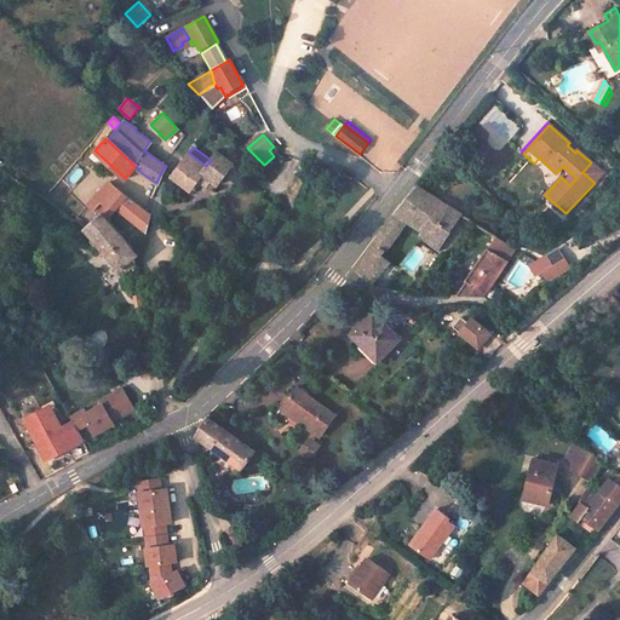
[(206,166),(188,153),(171,176),(189,190),(194,184),(201,173),(210,179),(217,184),(227,172),(233,164),(217,151),(211,160),(206,166)]
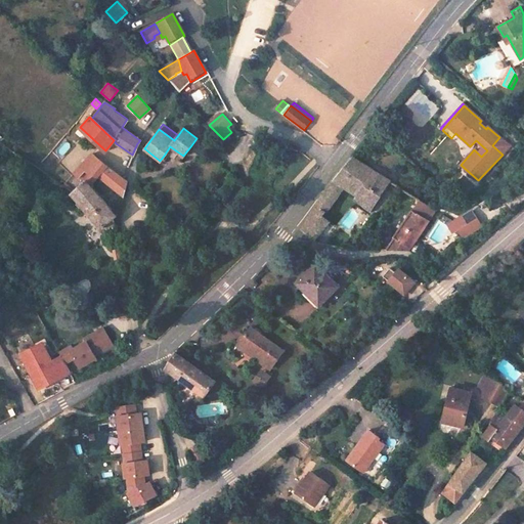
[(492,145),(503,155),(509,146),(499,137),(492,145)]
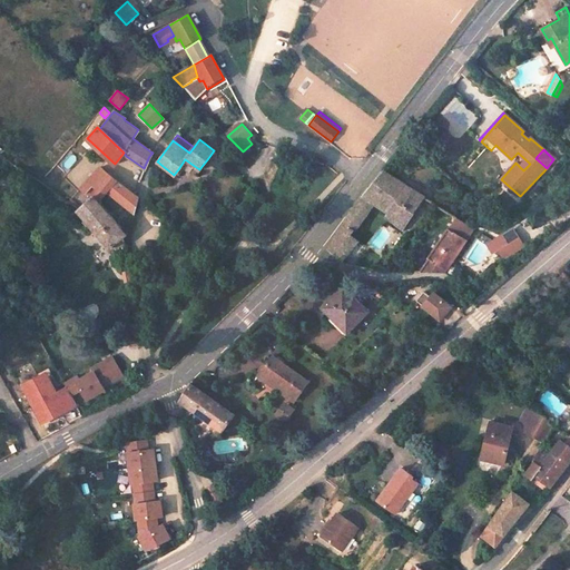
[(193,165),(185,159),(178,169),(180,172),(184,167),(188,170),(193,165)]
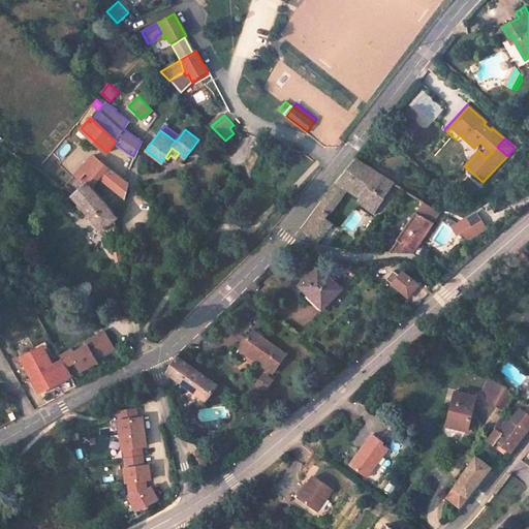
[(100,161),(93,155),(72,176),(83,186),(87,182),(86,181),(100,161)]
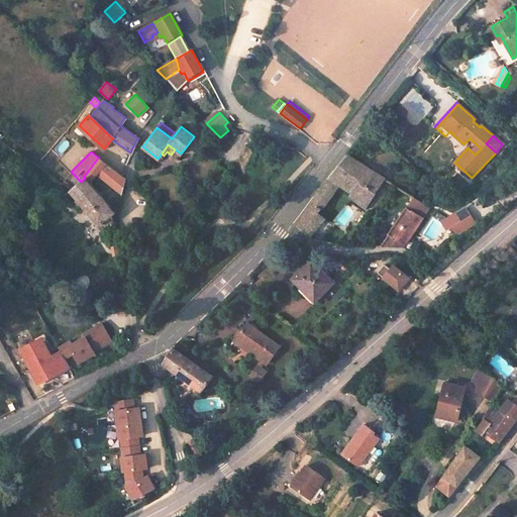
[(385,180),(348,156),(329,179),(338,186),(339,186),(340,184),(352,191),(351,193),(360,198),(356,204),(357,205),(365,209),(385,180)]
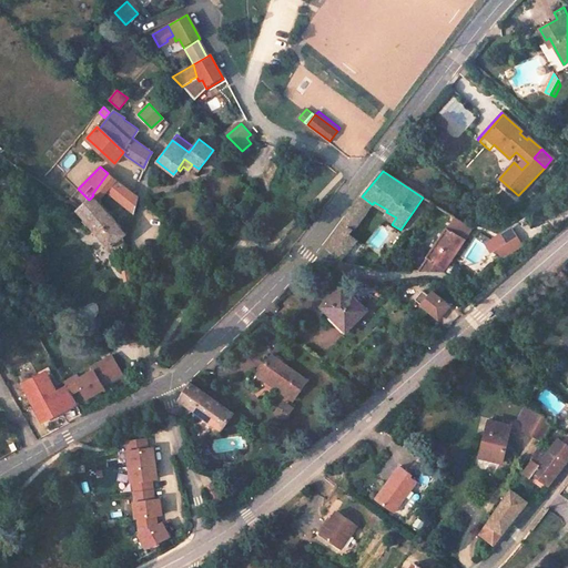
[(133,193),(108,173),(92,194),(93,195),(89,200),(78,210),(109,247),(123,235),(124,233),(97,201),(107,192),(133,213),(138,196),(133,193)]
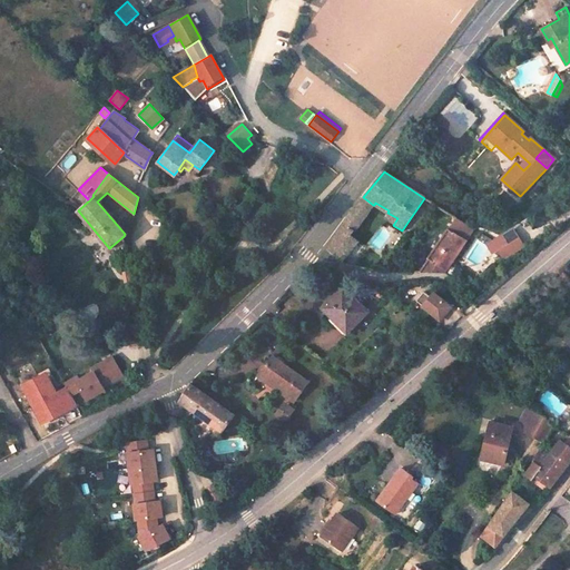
[(373,205),(363,197),(347,215),(343,223),(354,231),(373,205)]
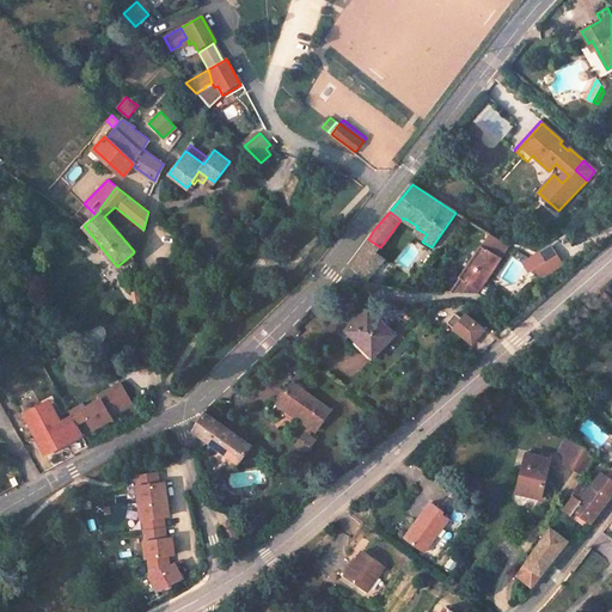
[(261,222),(255,218),(250,224),(256,228),(261,222)]
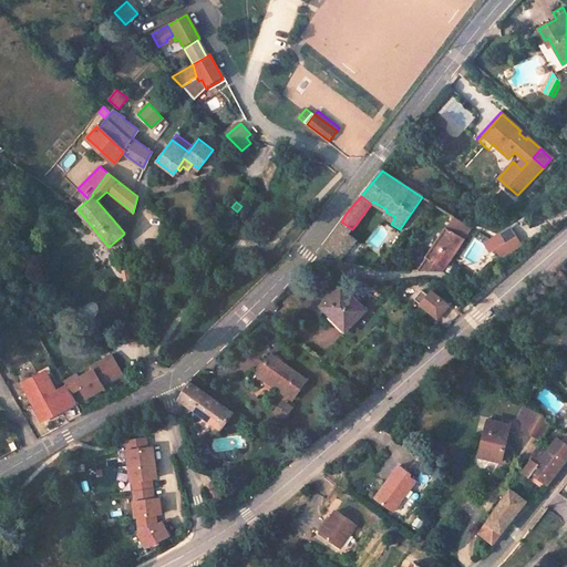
[(387,209),(373,202),(372,204),(385,213),(384,215),(391,224),(395,217),(385,212),(387,209)]
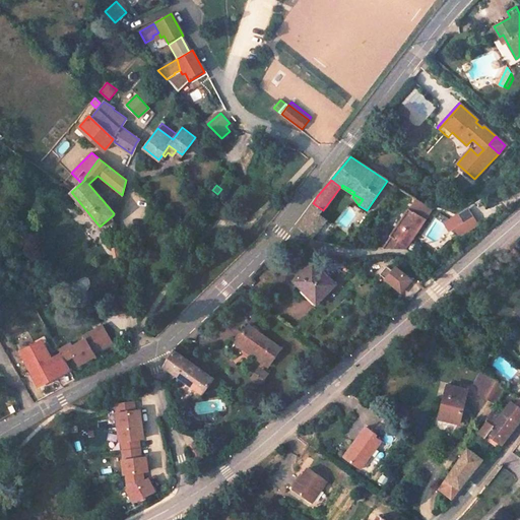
[(212,190),(209,189),(206,192),(214,198),(217,194),(212,190)]
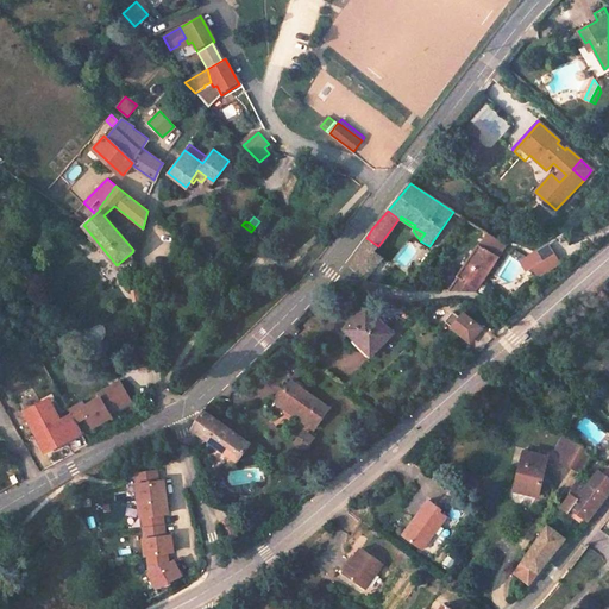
[(506,245),(488,233),(479,245),(478,244),(457,276),(458,277),(449,292),(473,292),(506,245)]
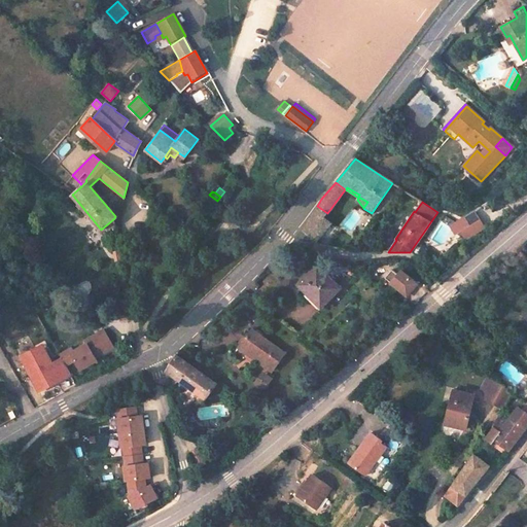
[(327,213),(317,206),(314,213),(304,232),(309,236),(322,219),(327,213)]
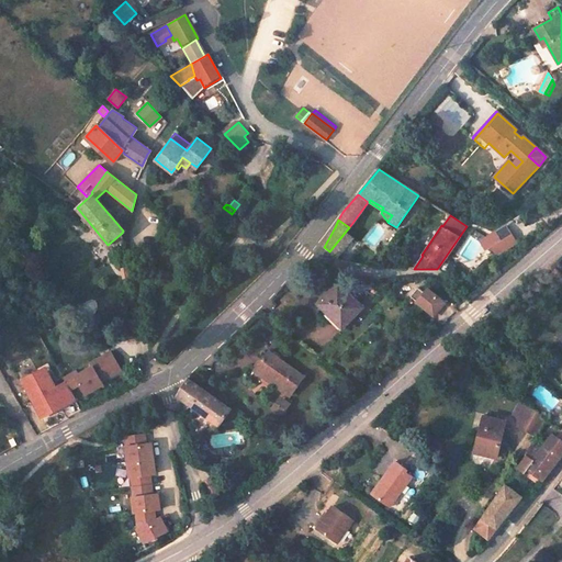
[(509,224),(482,238),(493,258),(520,243),(509,224)]
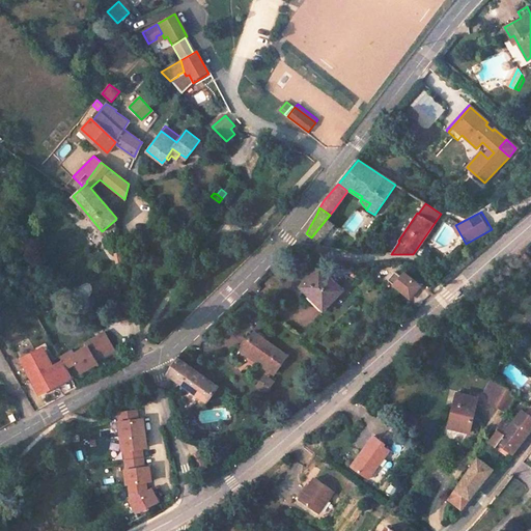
[(333,225),(325,221),(311,238),(317,244),(333,225)]
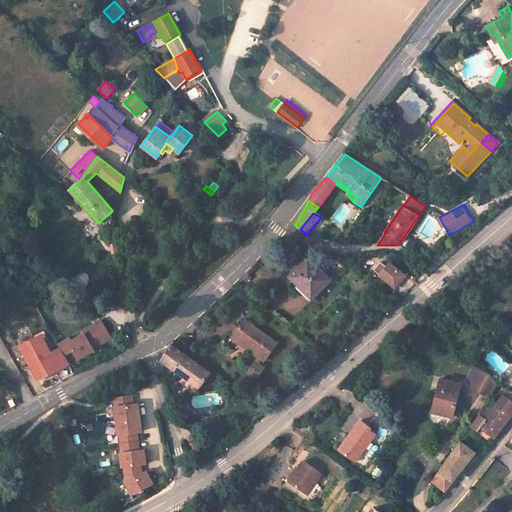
[(327,221),(321,217),(306,235),(310,237),(319,240),(327,221)]
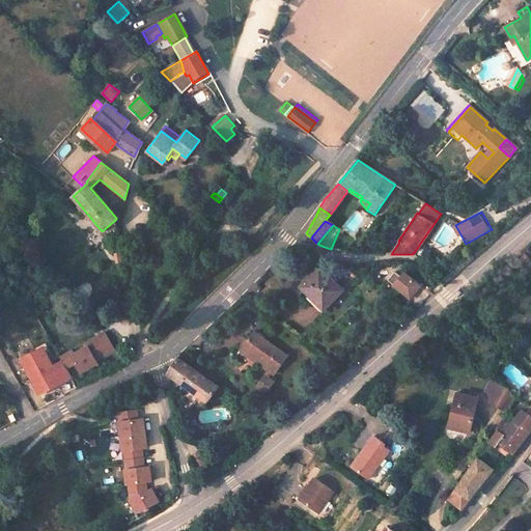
[(340,289),(319,268),(300,286),(308,295),(311,292),(325,306),(340,289)]
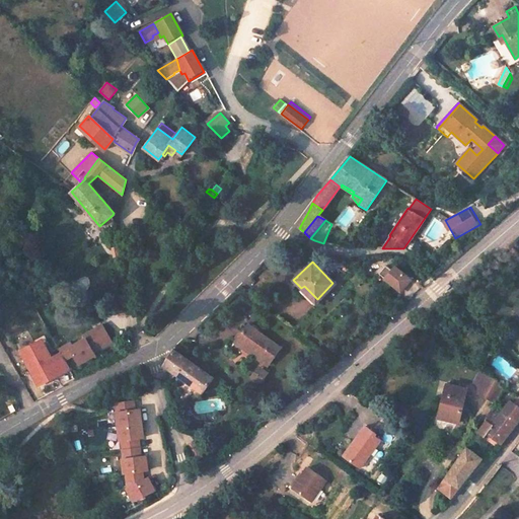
[(351,268),(345,263),(341,267),(347,272),(351,268)]
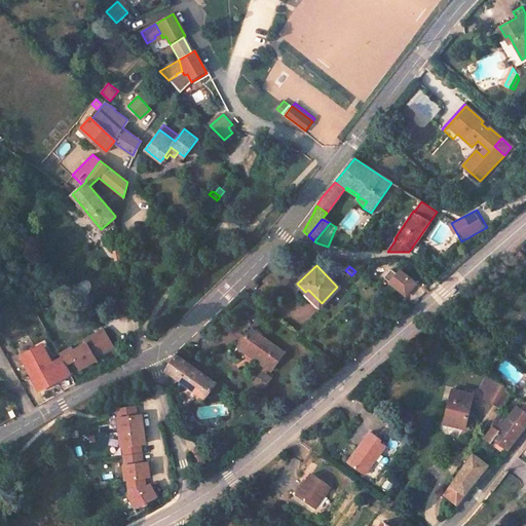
[(42,272),(34,267),(30,274),(38,279),(42,272)]
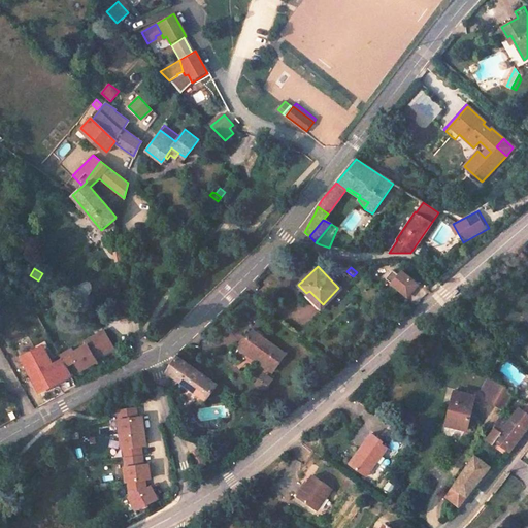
[(390,283),(397,275),(392,270),(385,278),(390,283)]
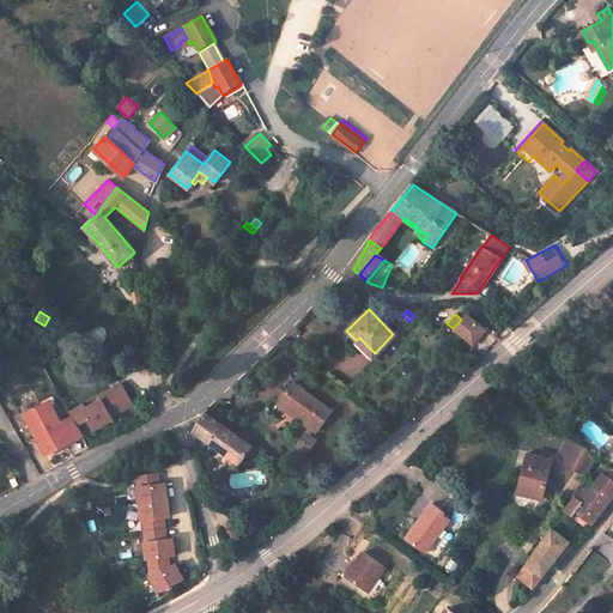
[(461,320),(453,328),(472,344),(484,329),(465,315),(461,320)]
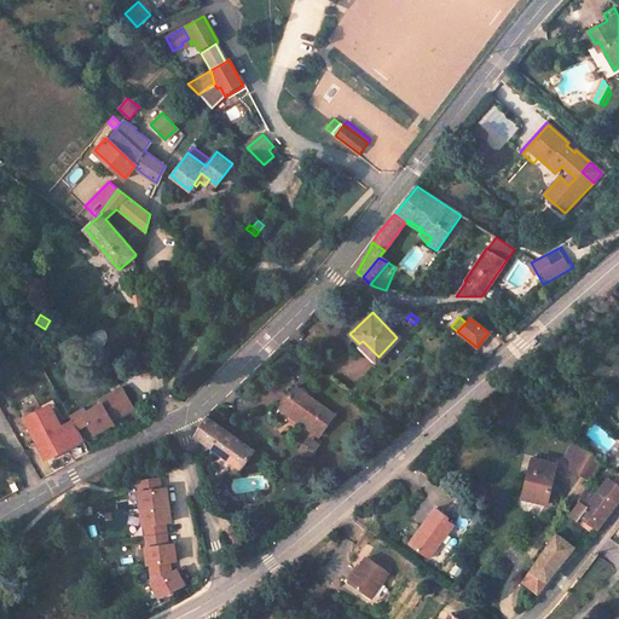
[(379,357),(363,341),(359,343),(375,359),(379,357)]
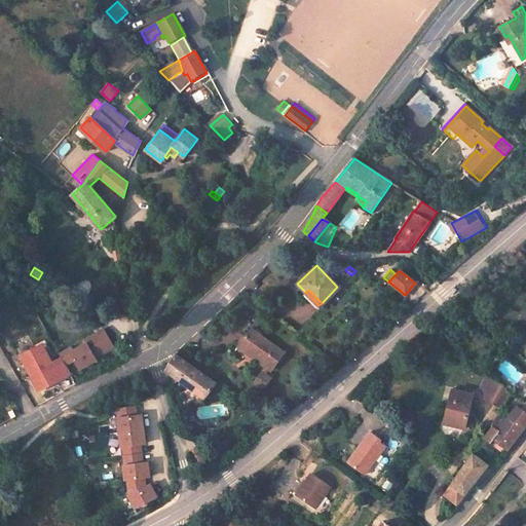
[(94,357),(112,346),(103,329),(83,339),(85,342),(69,351),(73,359),(78,368),(96,359),(94,357)]
